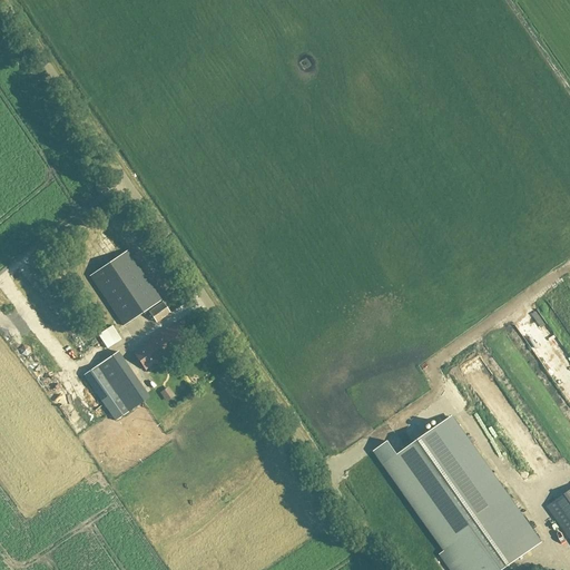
[(155,324),(169,315),(127,252),(90,277),(123,326),(146,311),(155,324)]
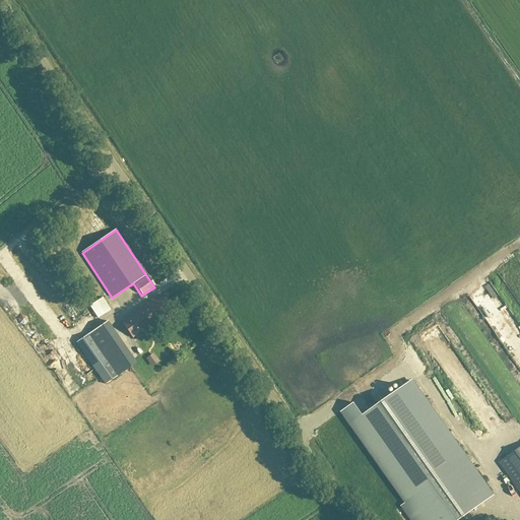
[(133,338),(152,324),(171,311),(159,295),(122,322),(133,338)]
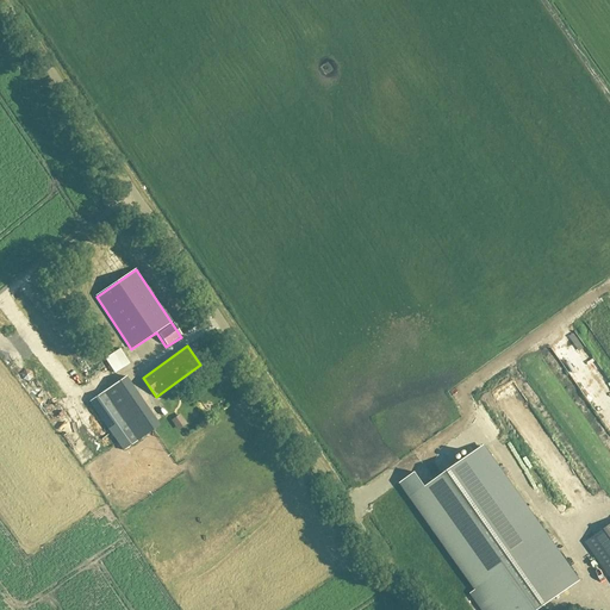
[(114,374),(129,365),(119,350),(105,360),(114,374)]
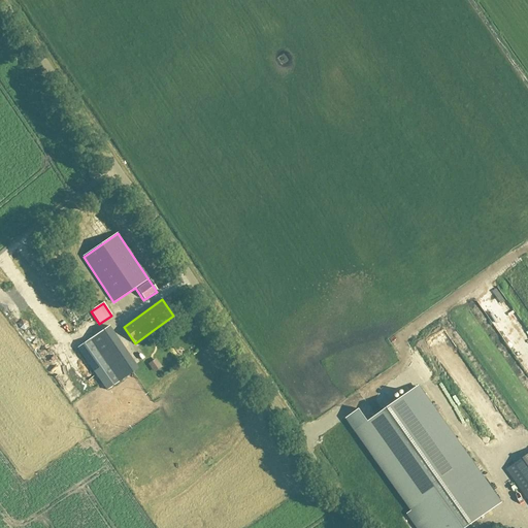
[(105,332),(108,341),(119,338),(116,328),(105,332)]
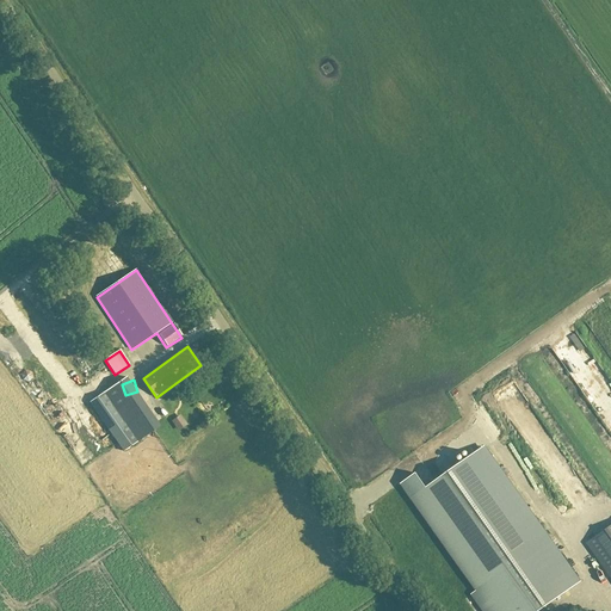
[(109,389),(90,403),(124,452),(160,427),(139,395),(122,407),(109,389)]
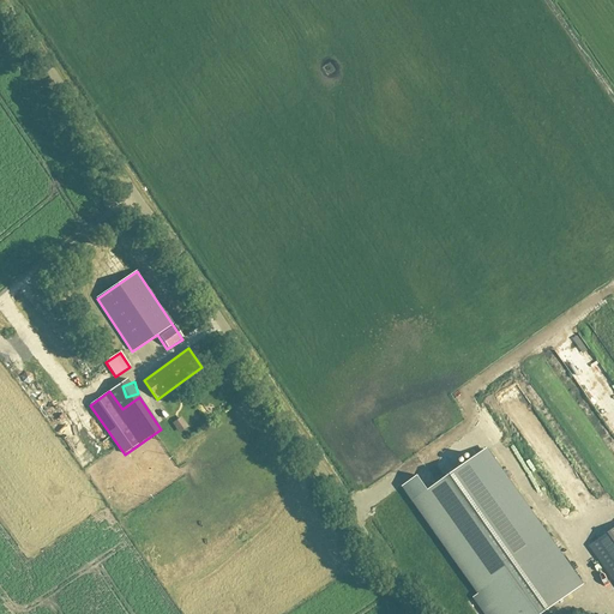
[(185,419),(178,421),(182,433),(190,429),(185,419)]
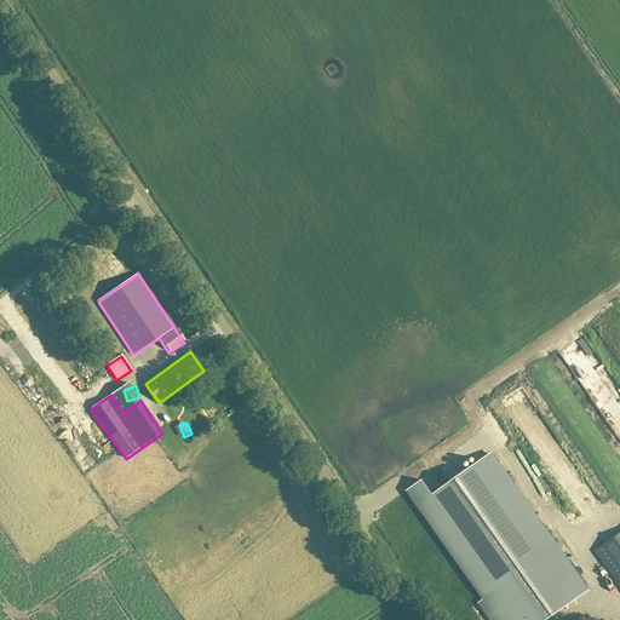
[(478,604),(488,619),(546,619),(587,591),(491,455),(432,497),(422,481),(407,492),(484,601),(478,604)]
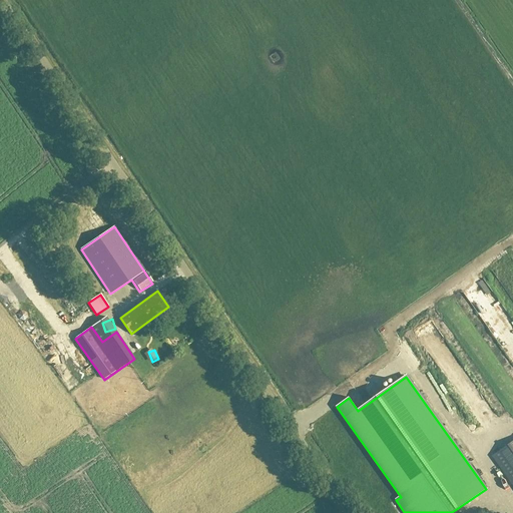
[(512,442),(492,457),(512,486),(512,442)]
